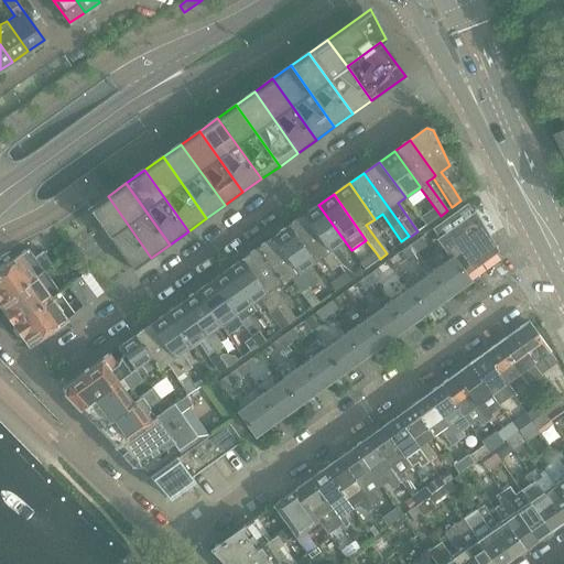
[(98,203),(89,209),(133,271),(151,258),(108,196),(98,203)]
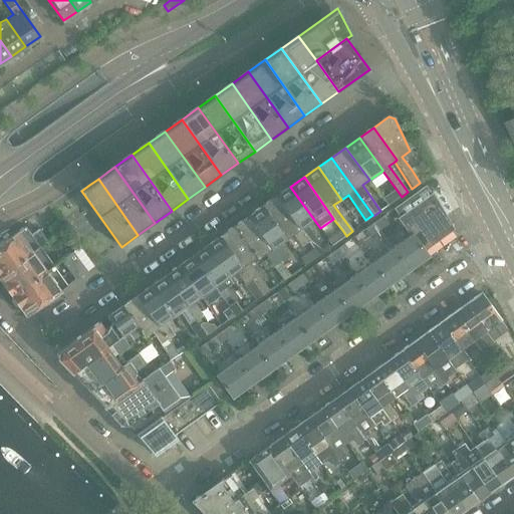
[(450,230),(452,229),(431,194),(431,195),(426,186),(394,209),(412,234),(424,250),(424,249),(424,248),(436,239),(437,240),(438,239),(437,239),(450,229),(450,230)]
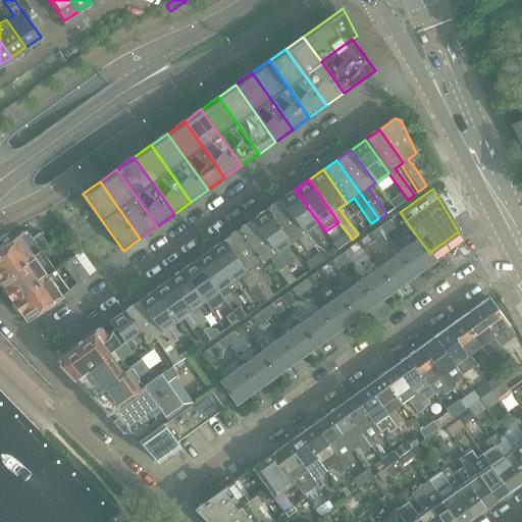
[(295,190),(280,200),(313,246),(320,242),(311,228),(319,223),(295,190)]
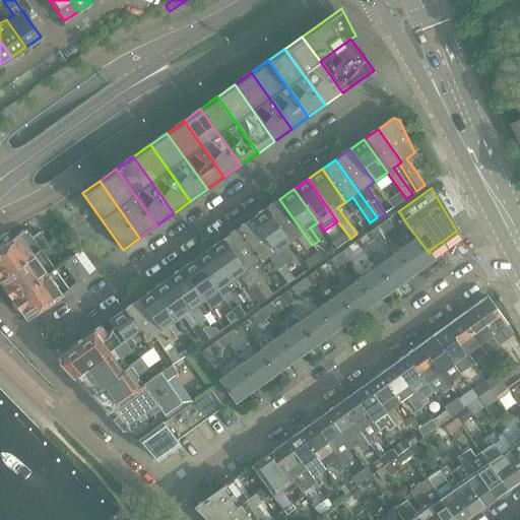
[(401,192),(389,201),(394,207),(406,199),(401,192)]
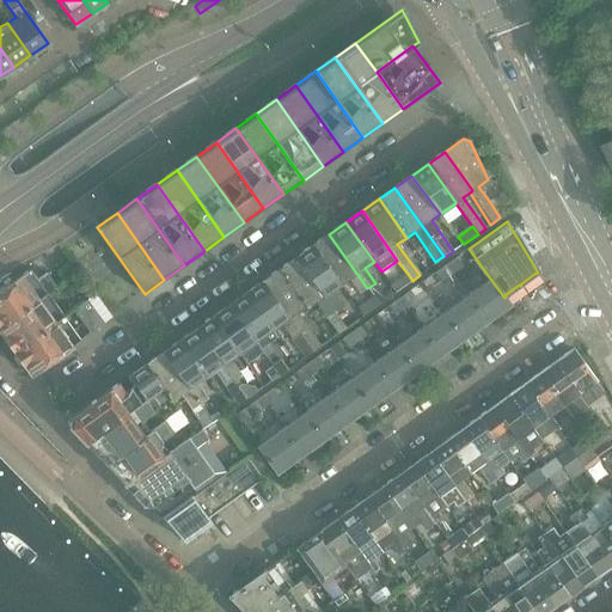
[(329,234),(312,246),(341,286),(348,280),(359,294),(367,288),(329,234)]
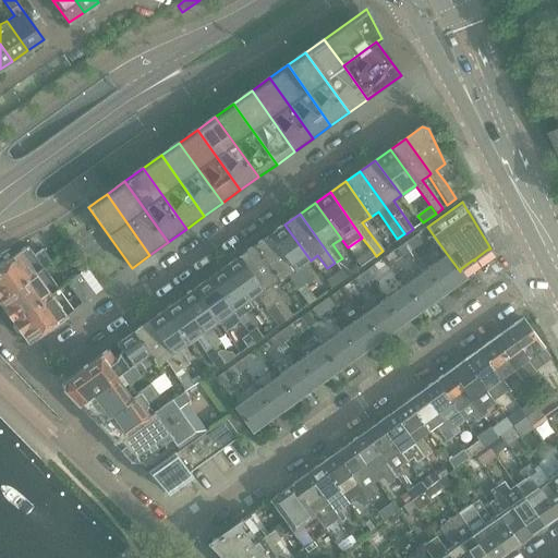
[(302,266),(311,261),(284,225),(269,235),(305,284),(312,279),(302,266)]
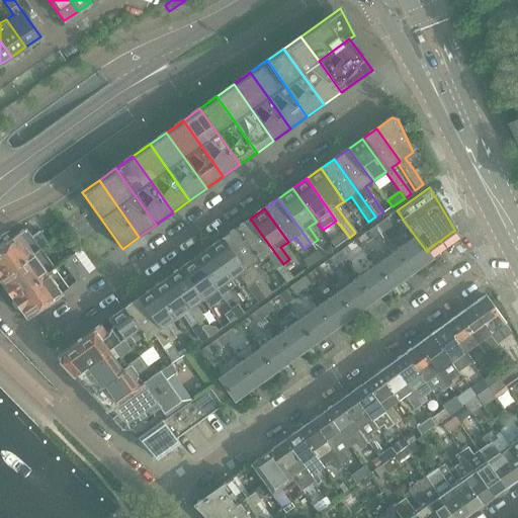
[(250,219),(236,229),(237,229),(258,259),(265,255),(285,282),(292,277),(283,264),(250,219)]
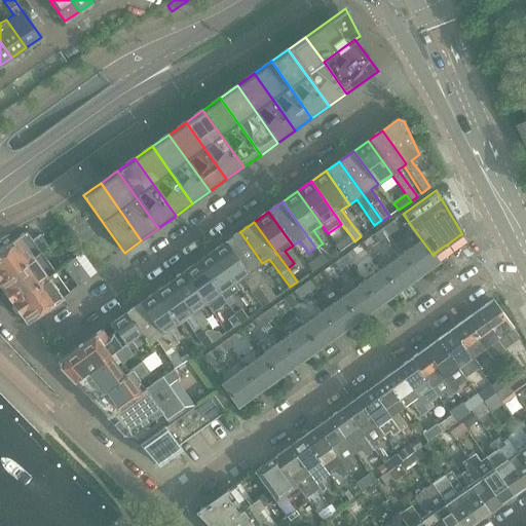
[(391,222),(383,228),(388,236),(398,230),(391,222)]
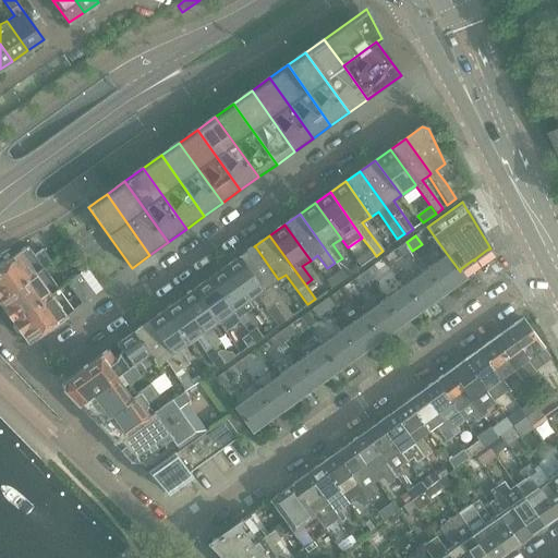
[(62,240),(51,246),(59,257),(70,251),(62,240)]
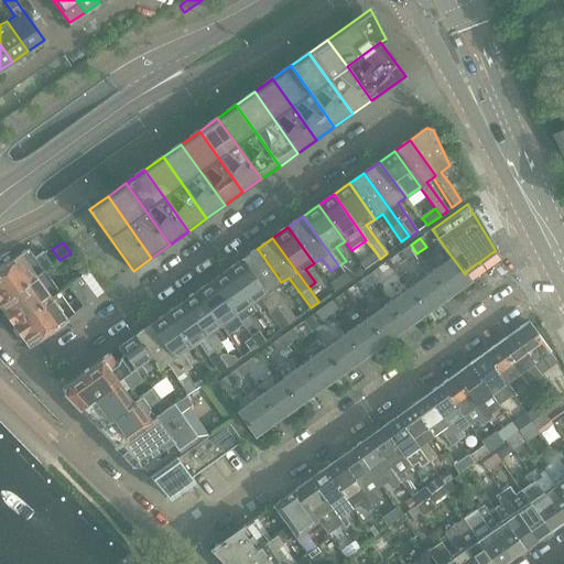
[(411,245),(400,252),(407,261),(416,253),(411,245)]
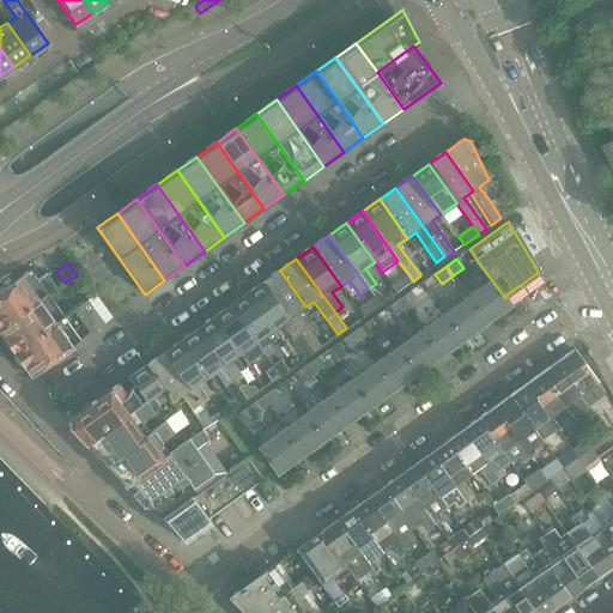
[(0,292),(0,328),(48,295),(56,289),(46,274),(37,280),(30,271),(0,292)]
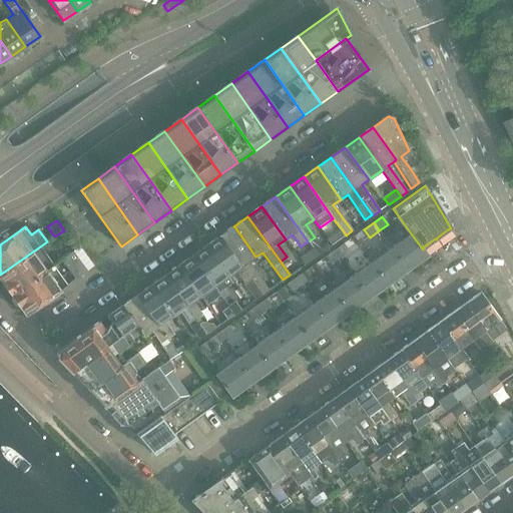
[(248,263),(255,257),(234,226),(220,236),(262,296),(269,291),(248,263)]
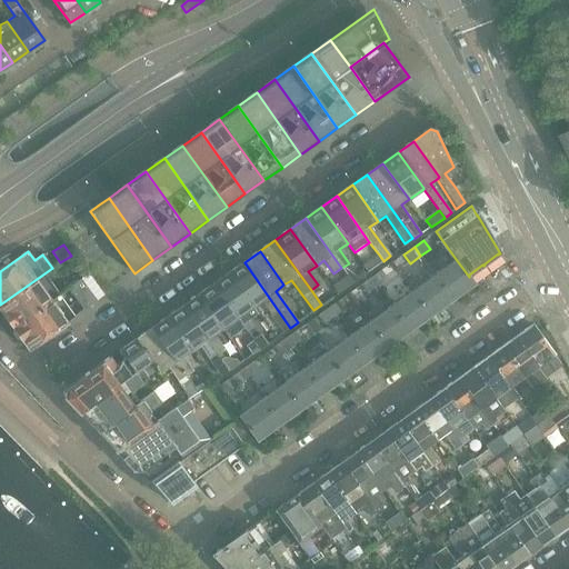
[(379,255),(363,266),(369,272),(383,262),(383,261),(379,255)]
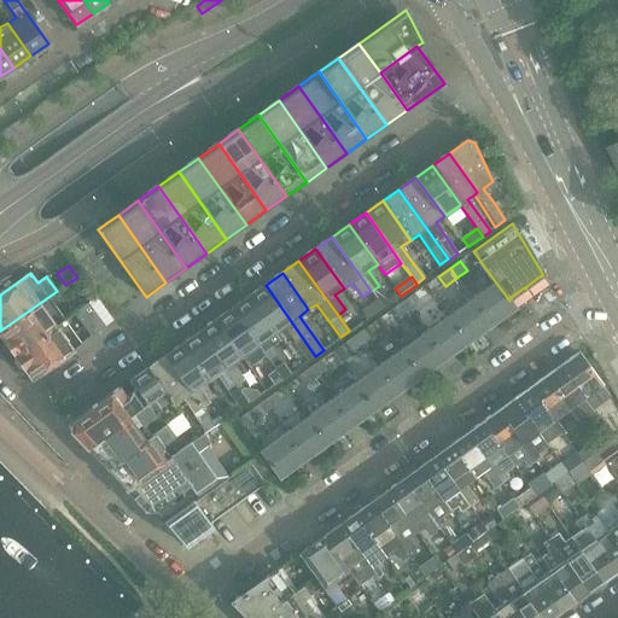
[(495,281),(472,298),(491,326),(516,309),(509,301),(495,281)]
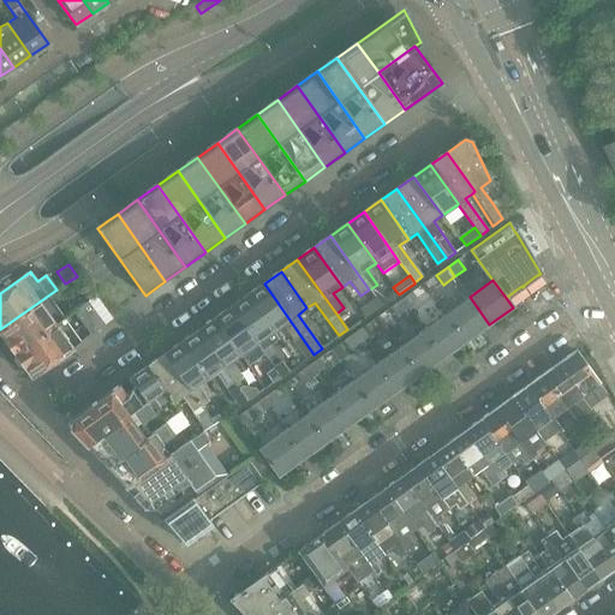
[(264,284),(248,296),(273,332),(282,326),(306,359),(314,354),(264,284)]
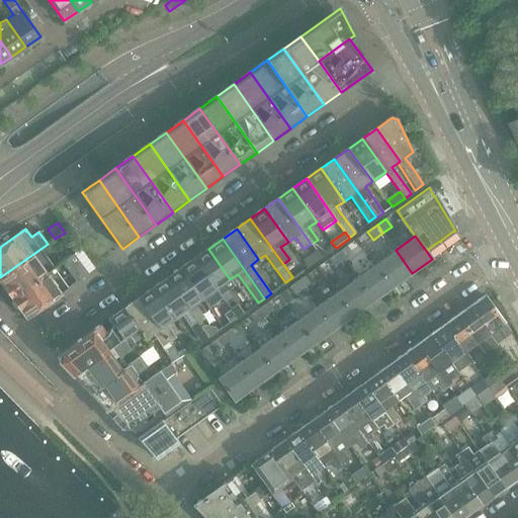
[(346,247),(338,253),(343,261),(352,254),(346,247)]
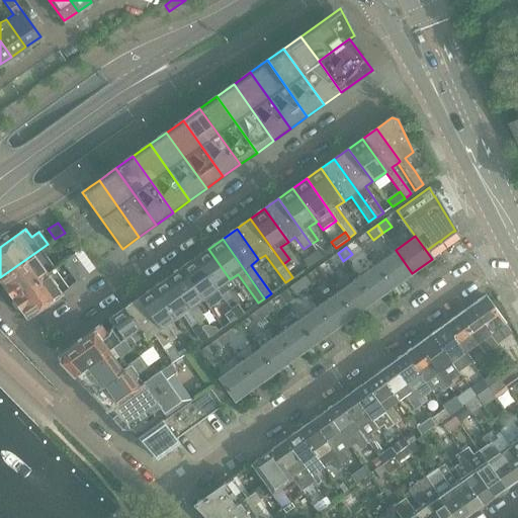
[(10,296),(12,298),(54,268),(40,249),(0,277),(0,281),(4,287),(3,288),(3,291),(6,295),(9,297),(10,296)]
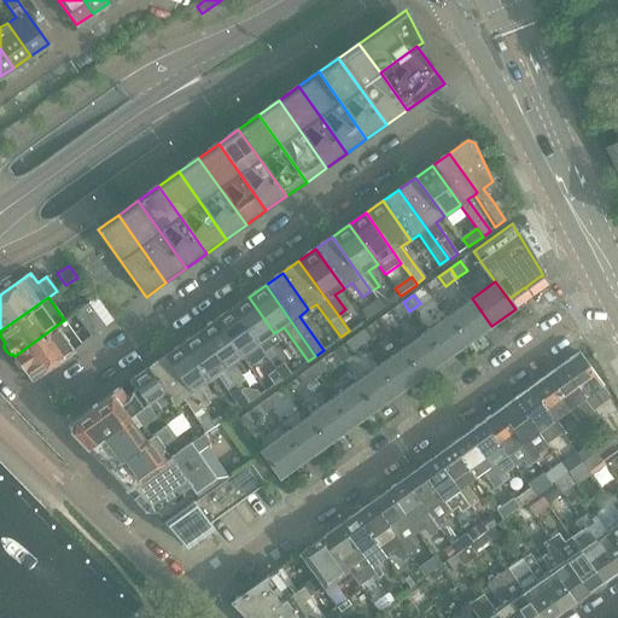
[(280,342),(274,333),(249,297),(232,308),(267,357),(269,361),(277,355),(272,348),(280,342)]
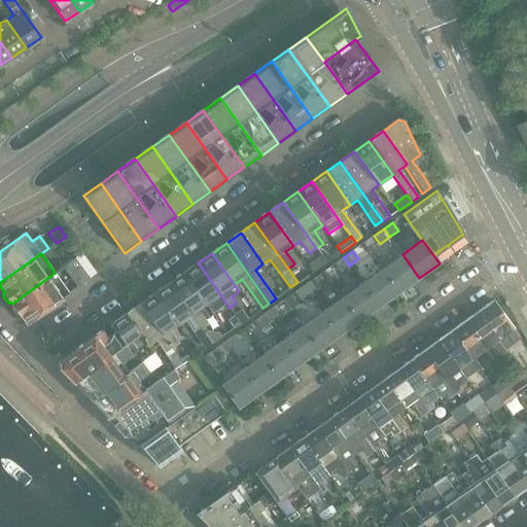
[(402,254),(382,269),(399,292),(419,278),(402,254)]
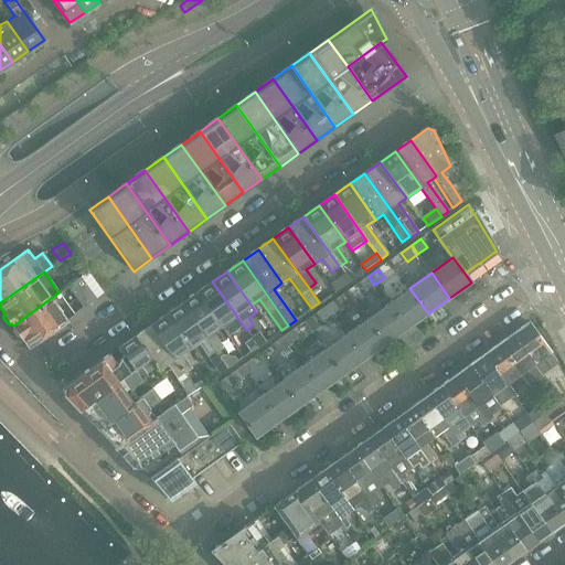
[(344,274),(329,284),(336,292),(350,283),(344,274)]
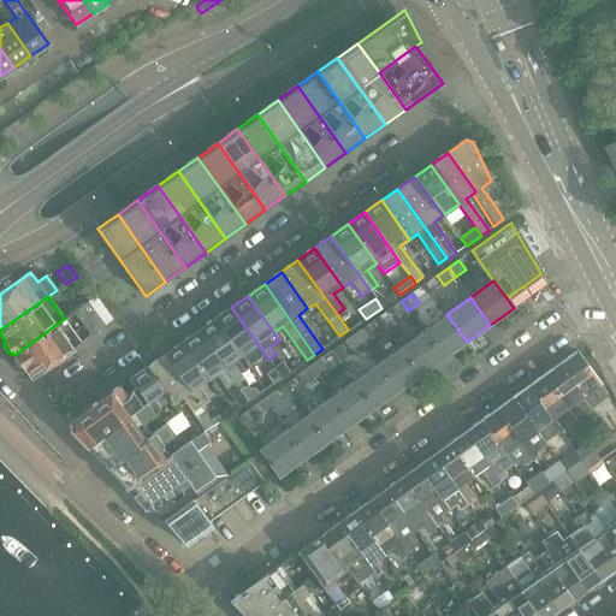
[(402,301),(390,309),(397,318),(408,311),(402,301)]
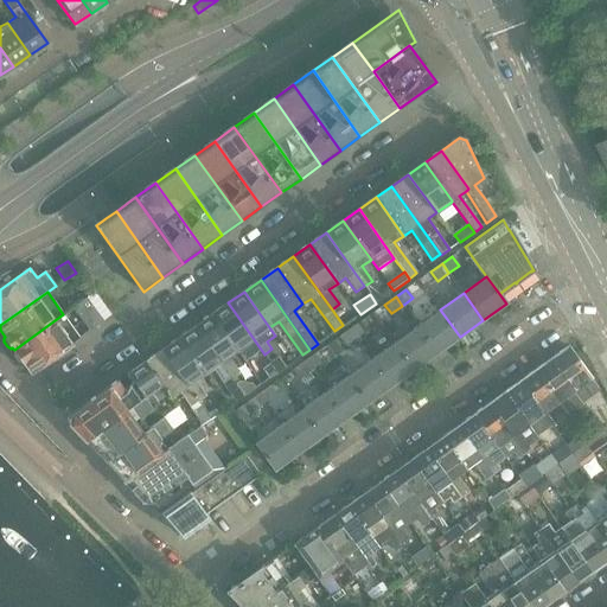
[(87,298),(77,305),(85,317),(76,324),(82,334),(93,327),(94,328),(103,321),(87,298)]
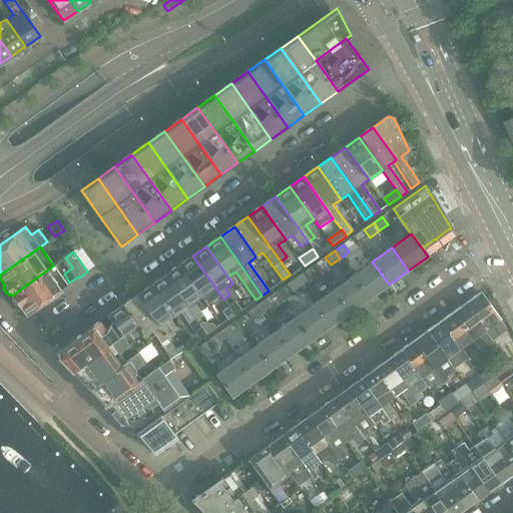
[(192,255),(178,266),(199,297),(206,307),(221,297),(192,255)]
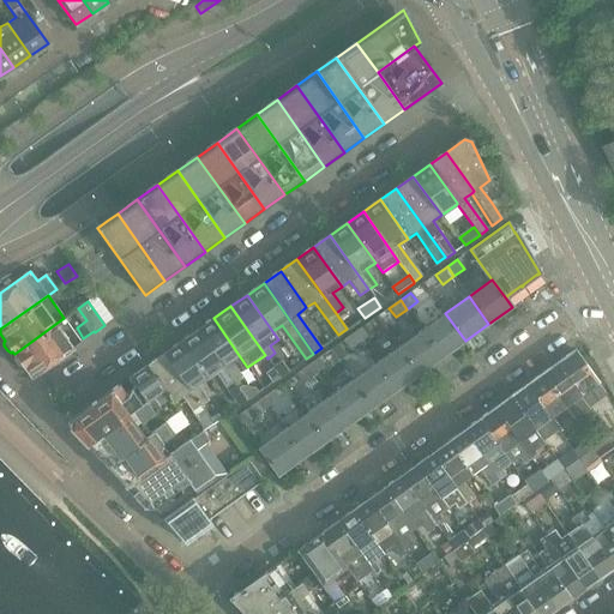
[(445,313),(422,330),(441,357),(465,341),(445,313)]
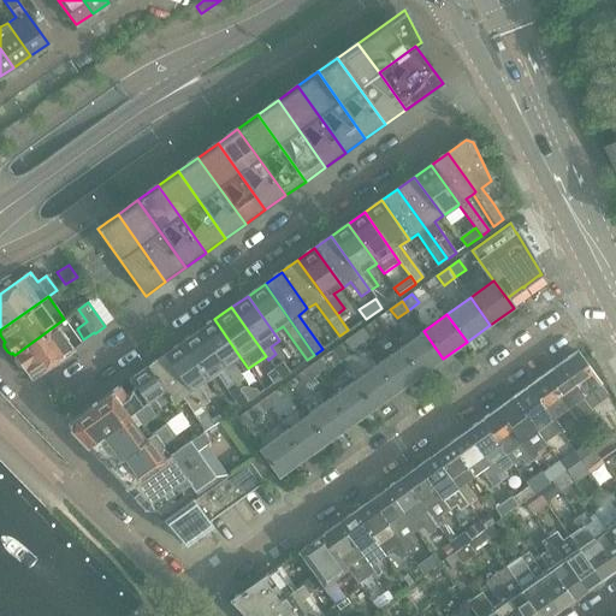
[(15,355),(16,357),(15,357),(15,362),(18,367),(22,368),(23,368),(31,379),(81,343),(64,319),(15,355)]
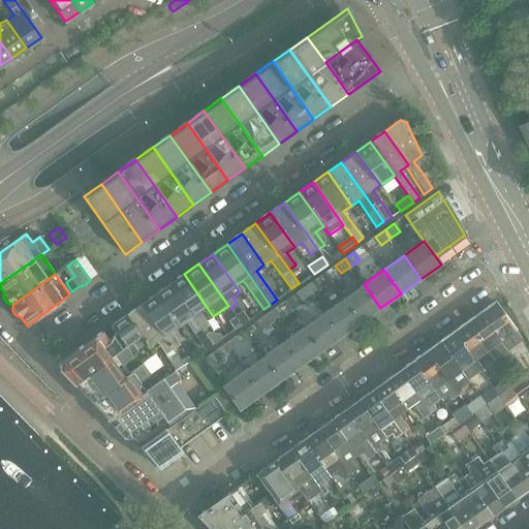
[(184,274),(169,284),(201,330),(208,324),(198,311),(206,306),(184,274)]
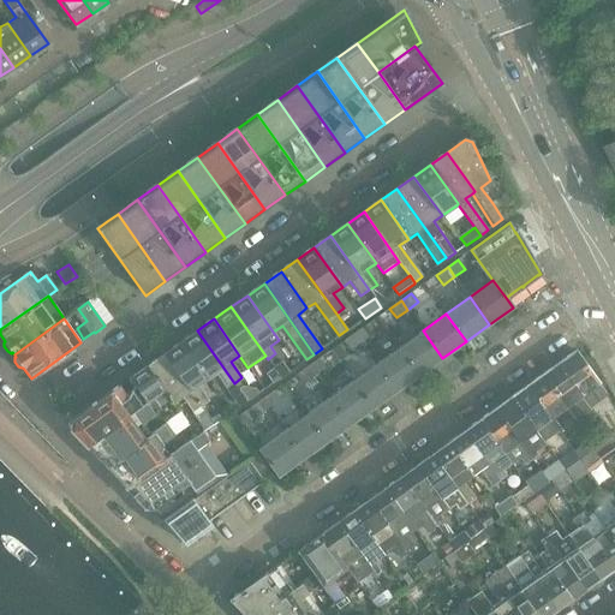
[(364,326),(353,334),(360,342),(371,335),(364,326)]
